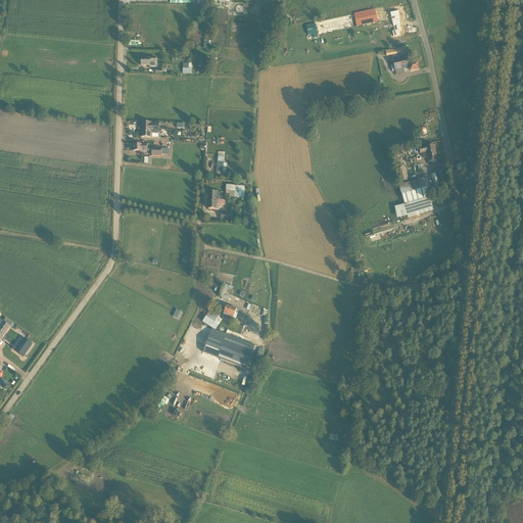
[(375,10),(353,14),(357,28),(377,24),(375,10)]
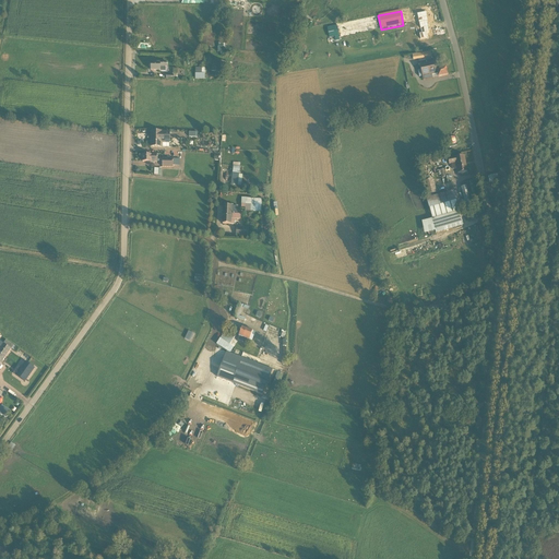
[(419,14),(420,18),(413,19),(415,27),(432,23),(429,12),(419,14)]
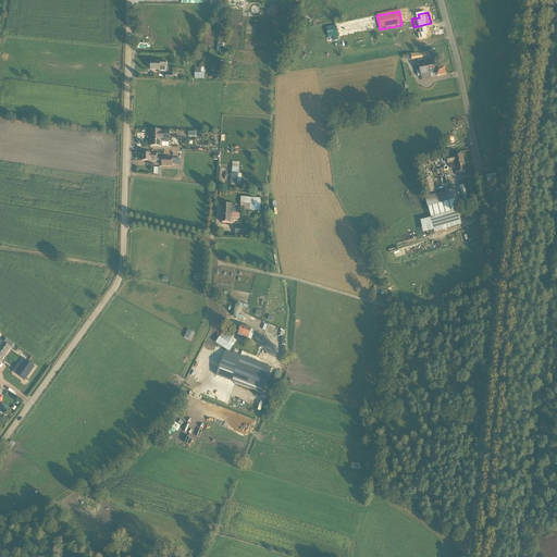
[(335,27),(325,28),(329,45),(338,42),(335,27)]
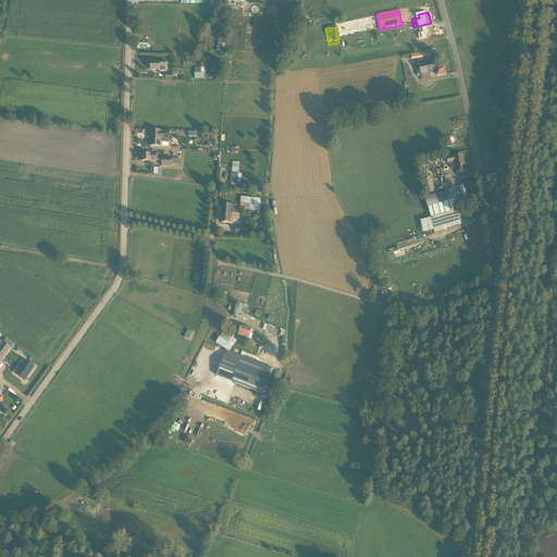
[(229,64),(211,62),(210,72),(227,74),(229,64)]
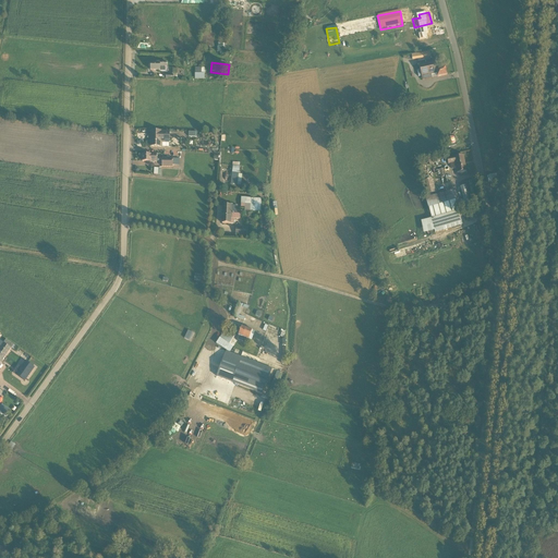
[(422,82),(447,76),(445,69),(436,71),(434,62),(419,65),(422,82)]
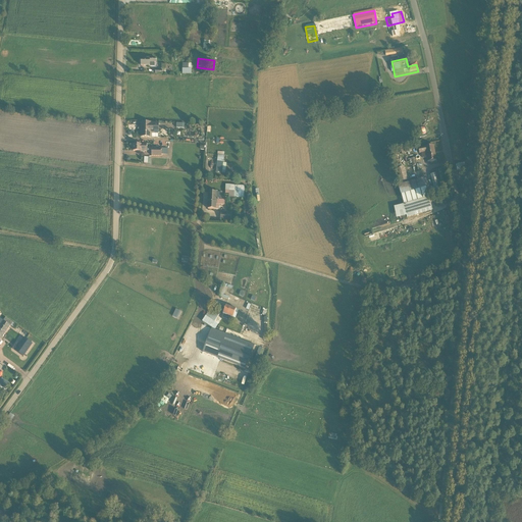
[(156,59),(146,59),(146,61),(141,60),(141,67),(154,67),(154,64),(156,64),(156,59)]
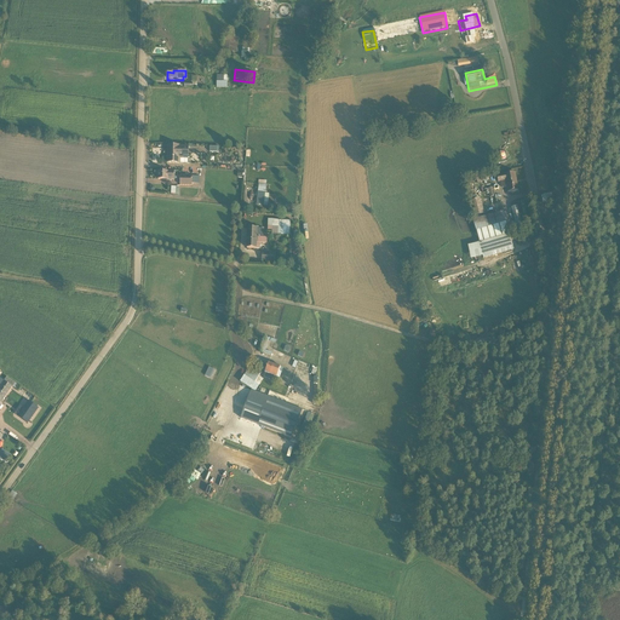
[(227,76),(216,76),(216,89),(227,89),(227,76)]
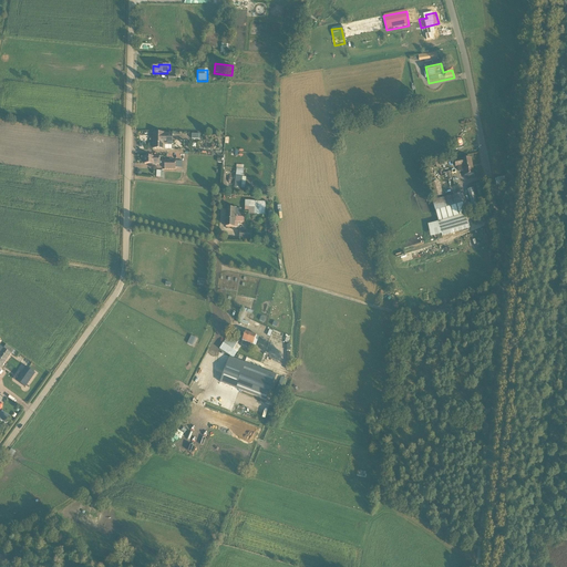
[(181,80),(181,71),(175,71),(175,78),(168,78),(168,82),(176,82),(176,80),(181,80)]
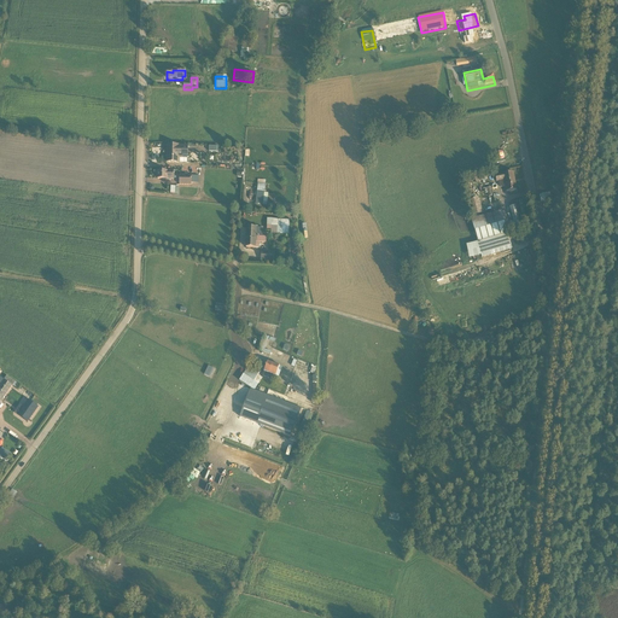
[(165,164),(187,164),(188,147),(167,146),(165,164)]
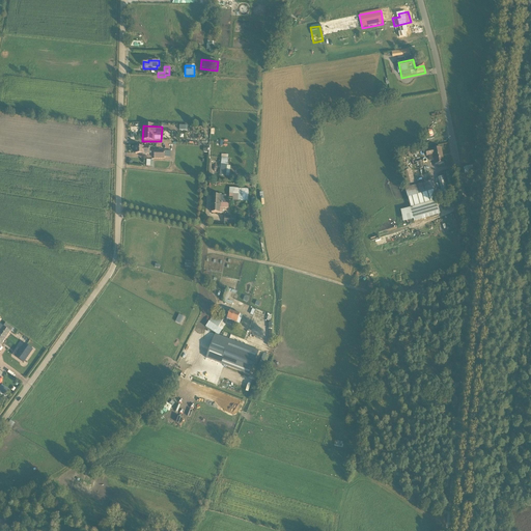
[(426,158),(428,158),(430,166),(444,164),(441,148),(425,151),(426,158)]
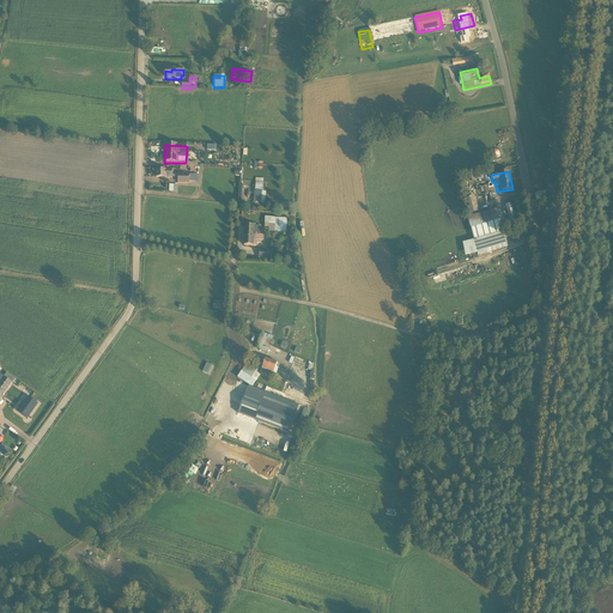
[(198,176),(178,175),(177,184),(190,186),(190,183),(198,183),(198,176)]
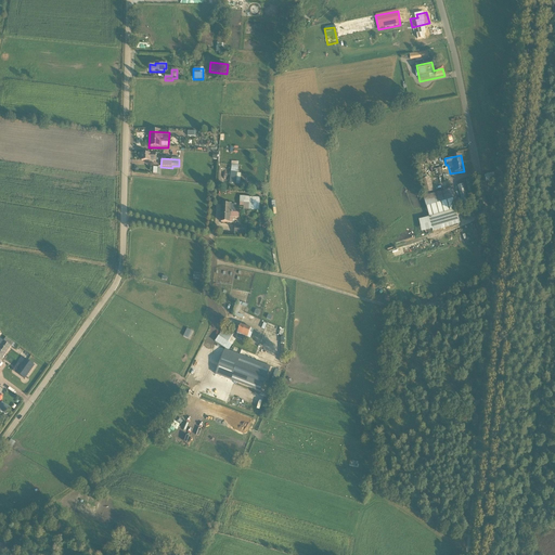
[(239,169),(231,168),(229,184),(239,185),(240,176),(237,175),(239,169)]
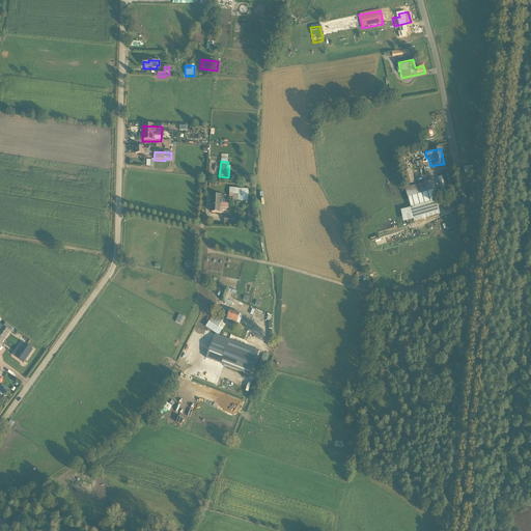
[(429,179),(414,184),(411,171),(402,174),(406,186),(404,187),(414,222),(439,216),(429,179)]
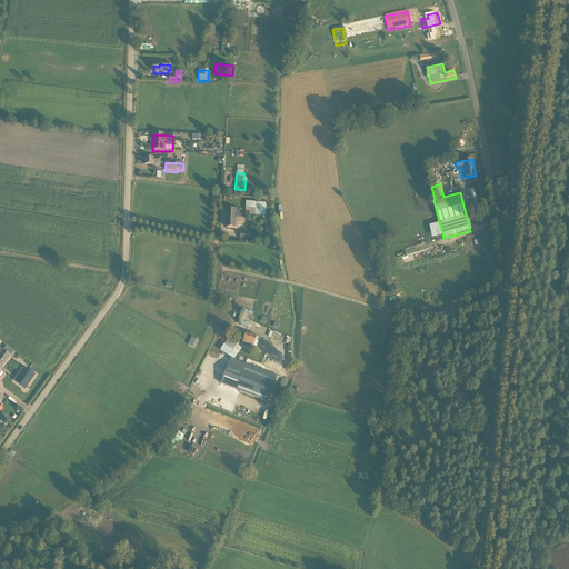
[(491,210),(486,185),(478,186),(483,212),(491,210)]
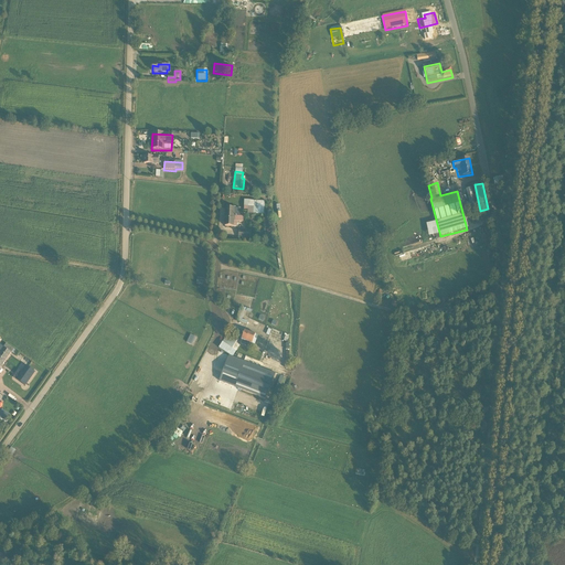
[(471,188),(466,190),(471,211),(477,210),(471,188)]
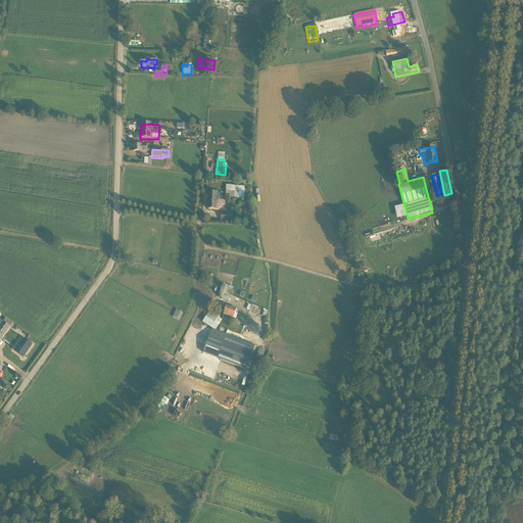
[(244,187),(230,187),(229,198),(244,198),(244,187)]
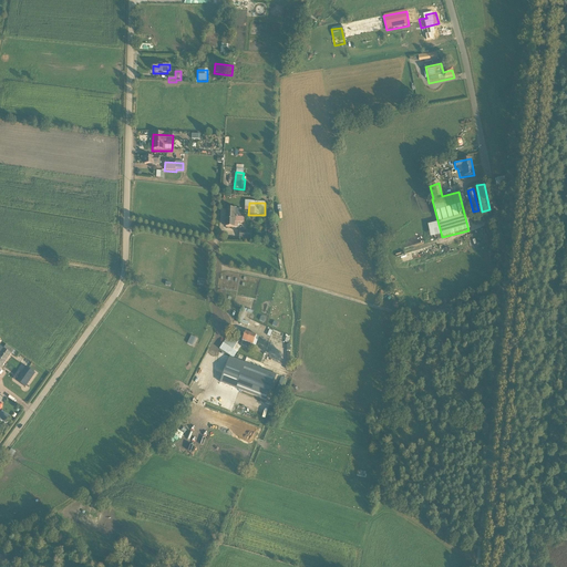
[(241,210),(226,209),(225,227),(238,228),(238,223),(244,223),(245,216),(240,216),(241,210)]
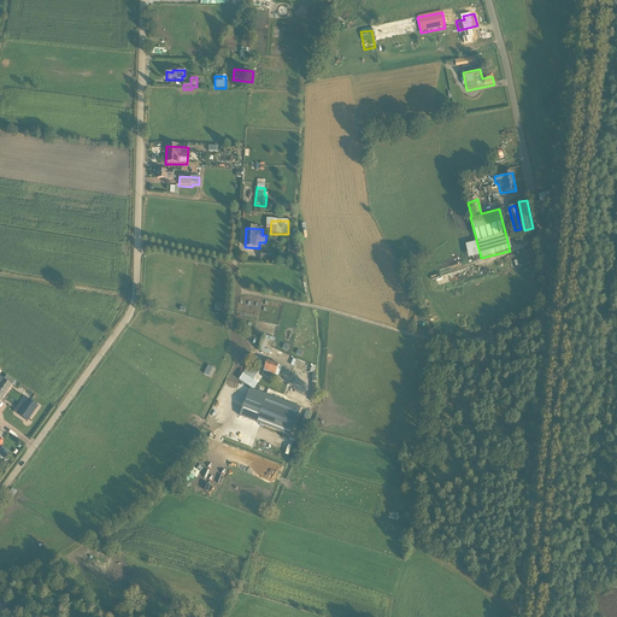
[(311,362),(297,358),(295,363),(293,362),(291,369),(293,369),(292,376),(305,381),(311,362)]
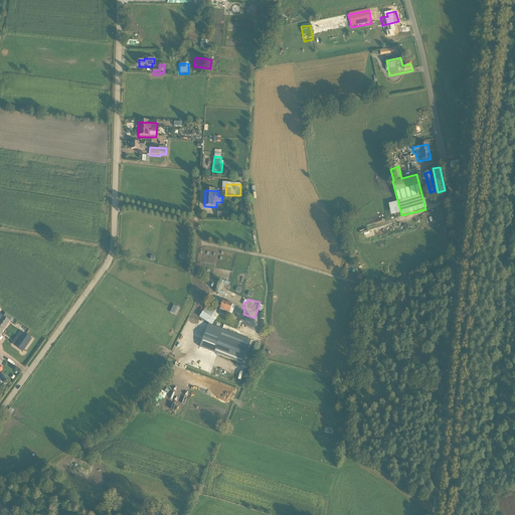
[(234,306),(223,302),(218,314),(227,318),(228,314),(231,316),(234,306)]
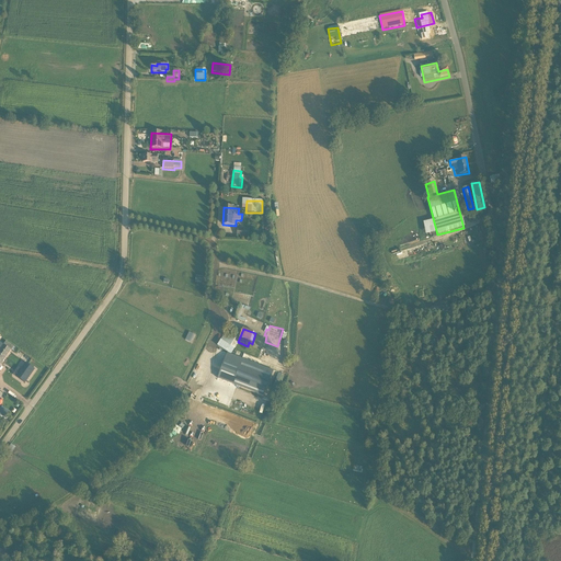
[(230,355),(238,344),(233,341),(236,338),(227,331),(217,345),(230,355)]
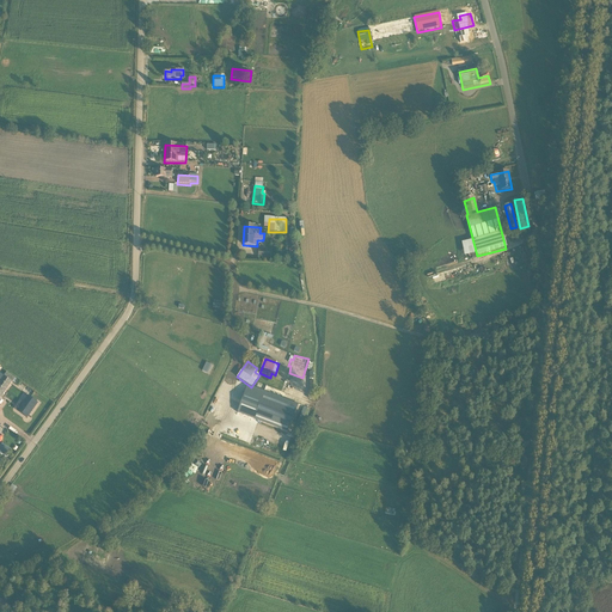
[(2,375),(0,373),(0,398),(12,383),(17,387),(20,383),(6,372),(2,375)]
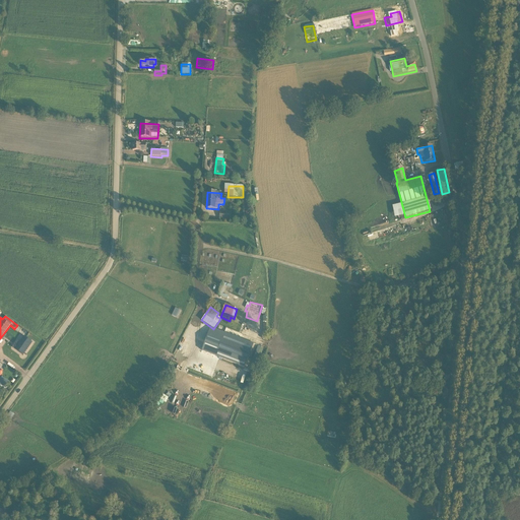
[(230,331),(219,326),(216,331),(228,336),(230,331)]
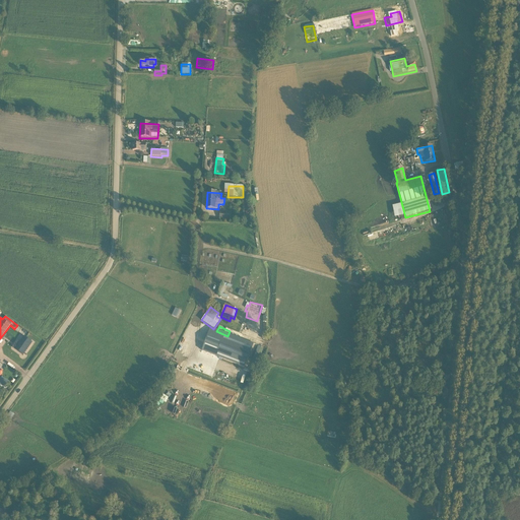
[(228,339),(210,329),(203,340),(213,345),(215,343),(222,347),(228,339)]
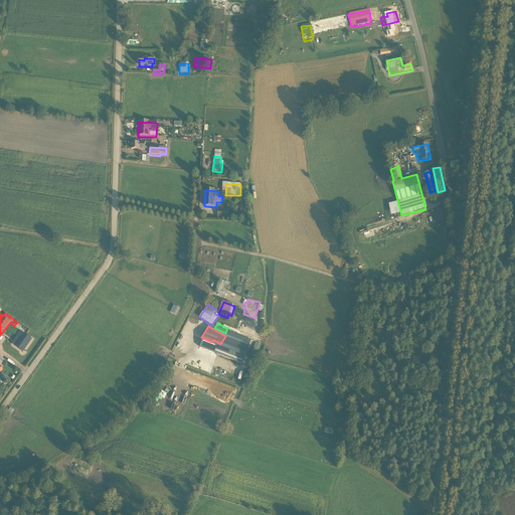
[(11,344),(22,352),(28,344),(32,339),(23,333),(19,338),(17,336),(11,344)]
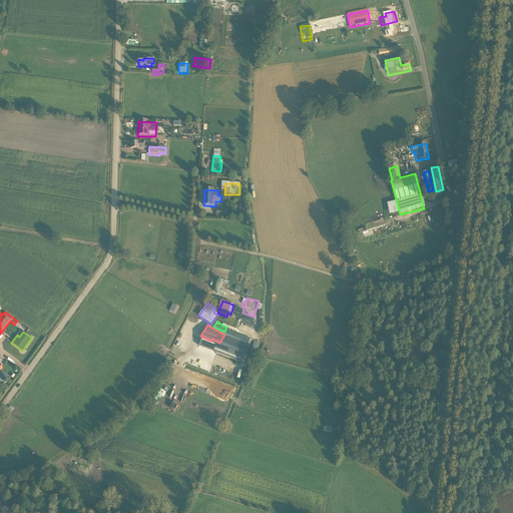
[(14,409),(10,406),(6,412),(10,415),(14,409)]
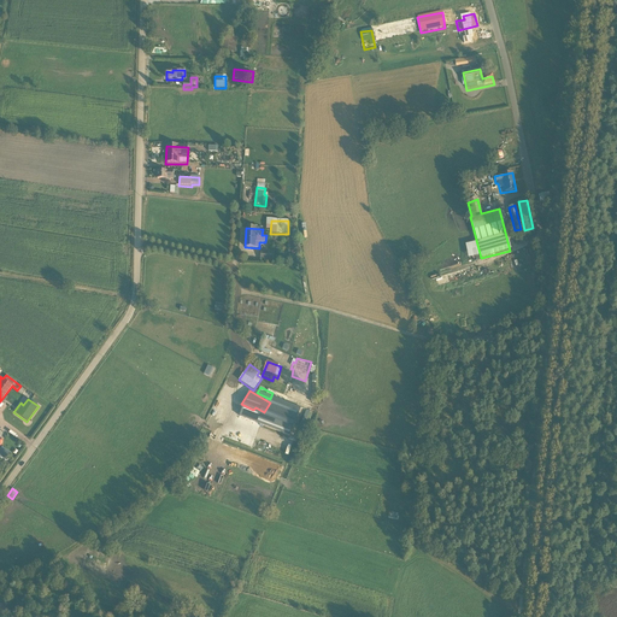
[(389,538),(388,542),(393,545),(395,535),(387,533),(386,538),(389,538)]
